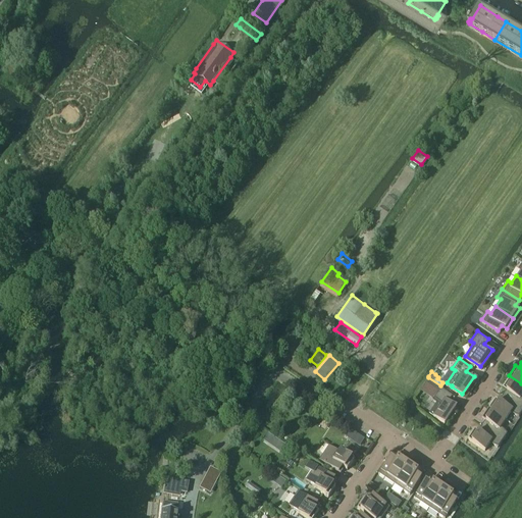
[(505,387),(502,393),(521,406),(521,395),(521,394),(521,392),(521,383),(509,375),(502,385),(505,387)]
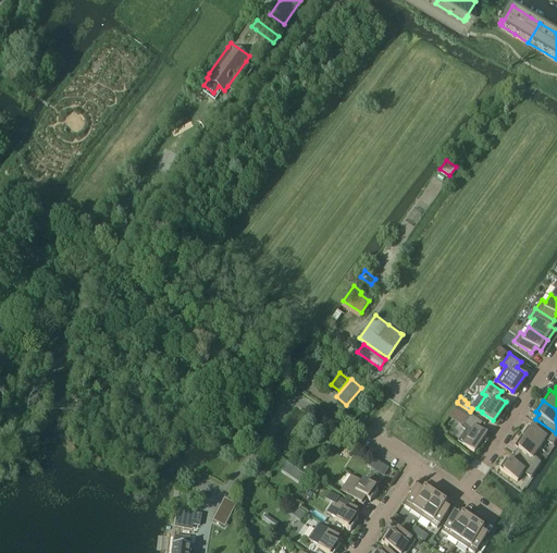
[(457,403),(453,409),(465,418),(461,424),(461,425),(465,427),(457,438),(462,441),(473,450),(486,431),(478,426),(482,419),(470,412),(457,403)]
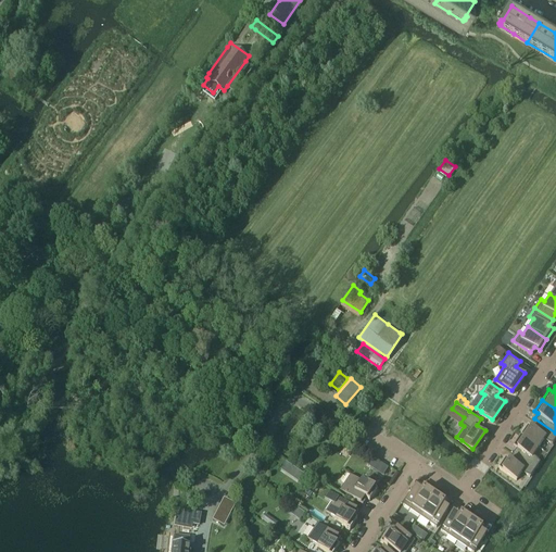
[(527,422),(520,433),(538,444),(543,437),(552,440),(555,434),(555,433),(534,418),(531,424),(527,422)]
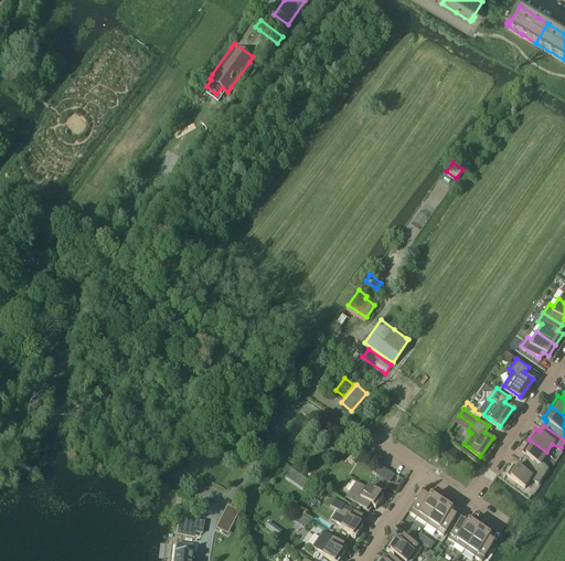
[(524,453),(521,458),(543,474),(548,466),(542,459),(546,452),(529,440),(521,450),(524,453)]
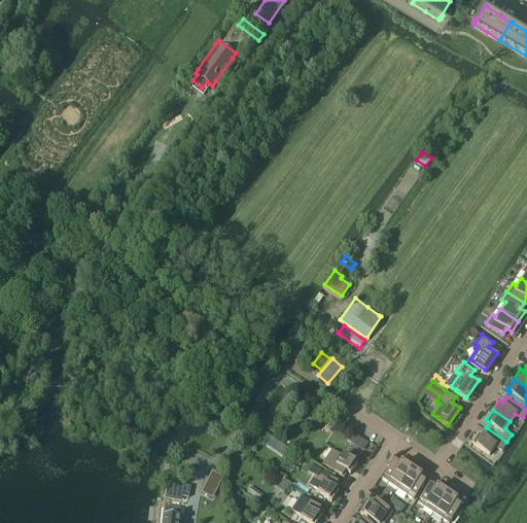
[(471,441),(489,452),(494,445),(502,448),(506,442),(486,427),(482,432),(479,430),(471,441)]
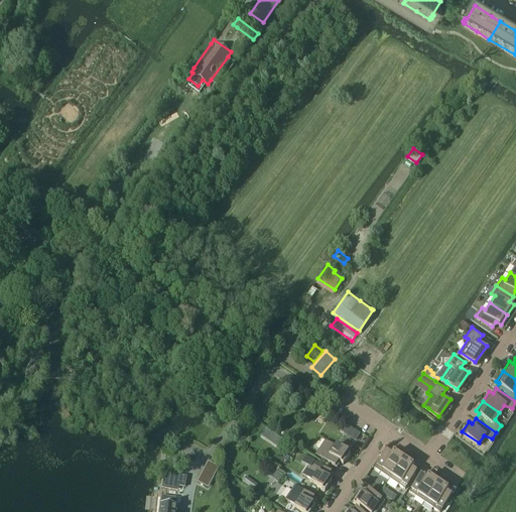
[(262,430),(273,438),(277,433),(265,425),(262,430)]
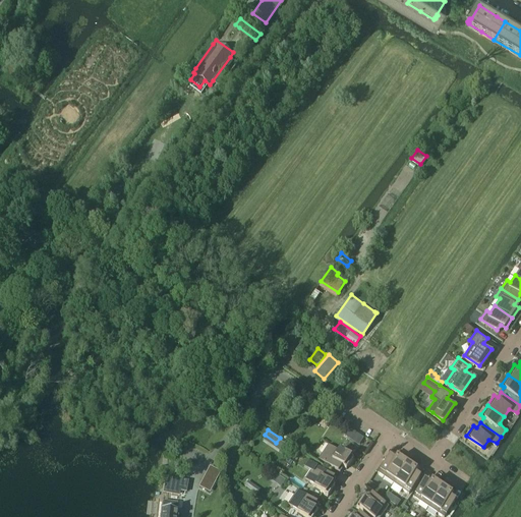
[(358,443),(363,436),(359,433),(354,440),(358,443)]
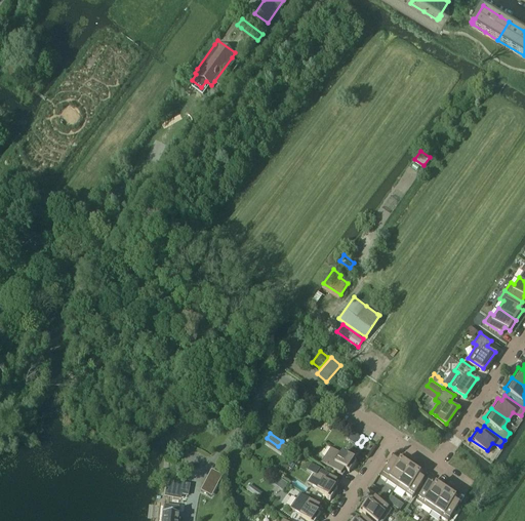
[(330,445),(321,459),(341,474),(346,468),(349,470),(356,459),(341,450),(340,451),(330,445)]
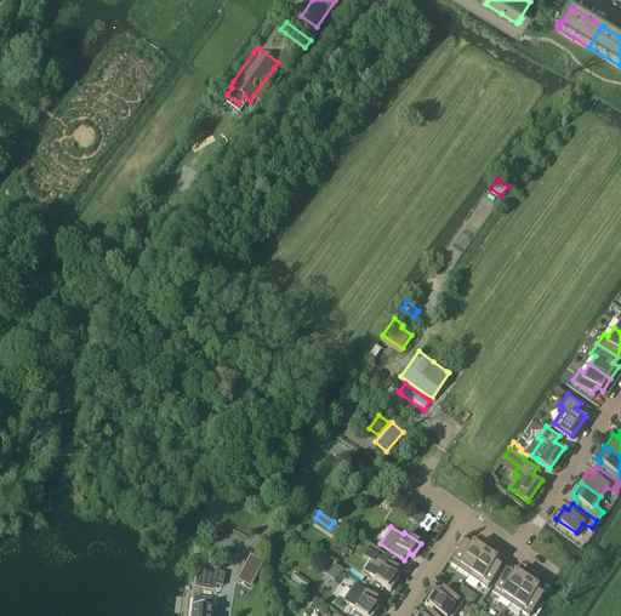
[(450,560),(468,572),(485,547),(474,539),(469,545),(463,540),(450,560)]
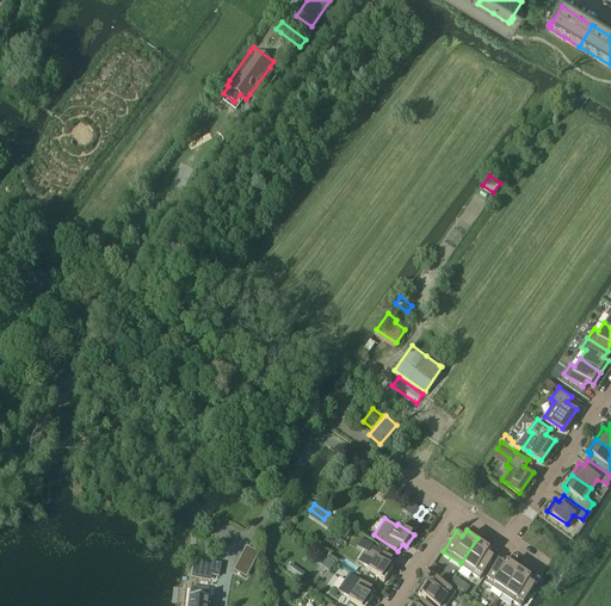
[(360,536),(356,543),(364,549),(358,558),(369,566),(368,568),(369,568),(368,570),(374,574),(375,573),(383,579),(392,567),(389,564),(394,558),(369,542),(360,536)]
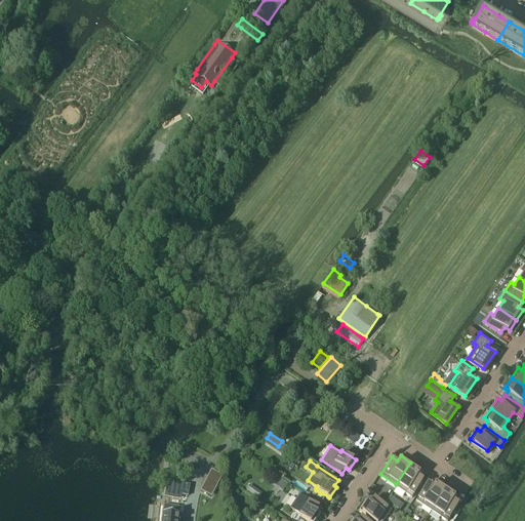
[(410,463),(396,484),(411,494),(422,478),(417,474),(420,469),(410,463)]
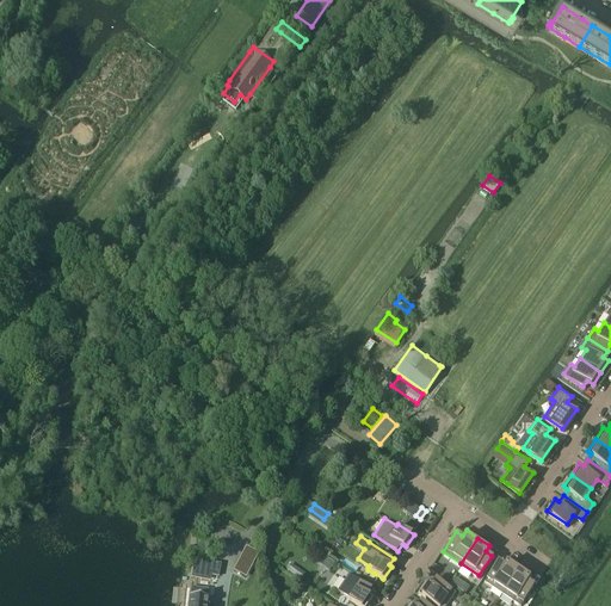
[(258,549),(246,543),(240,555),(252,562),(258,549)]
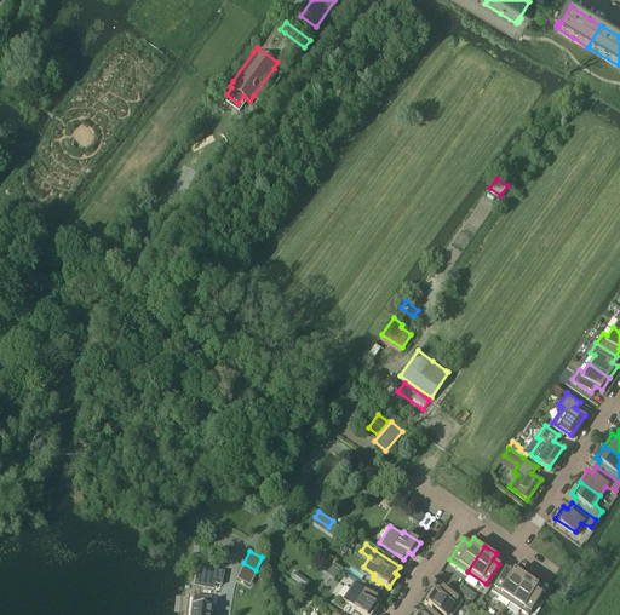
[(197,563),(195,576),(214,580),(220,581),(224,568),(197,563)]
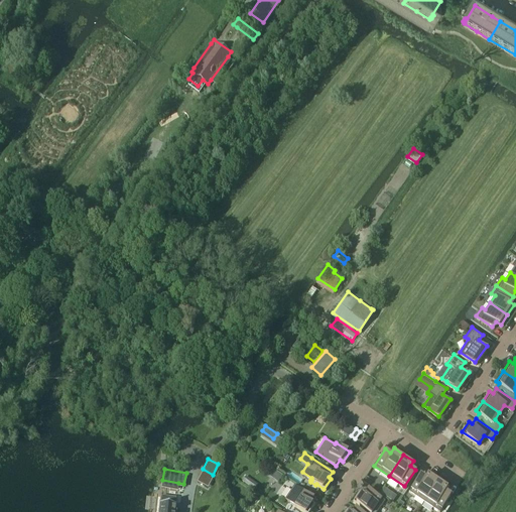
[(408,489),(423,499),(438,478),(428,472),(425,476),(419,473),(408,489)]
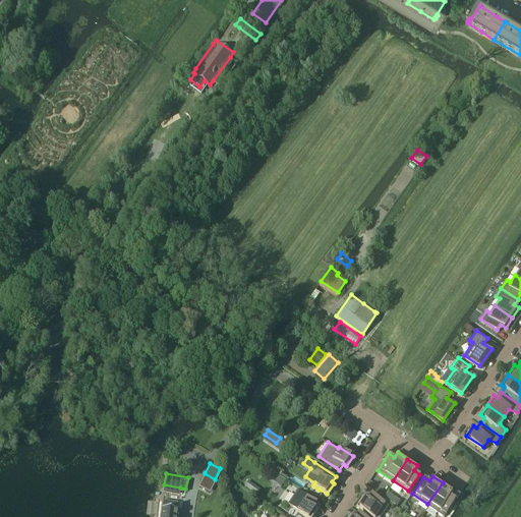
[(244,483),(252,490),(256,483),(248,477),(244,483)]
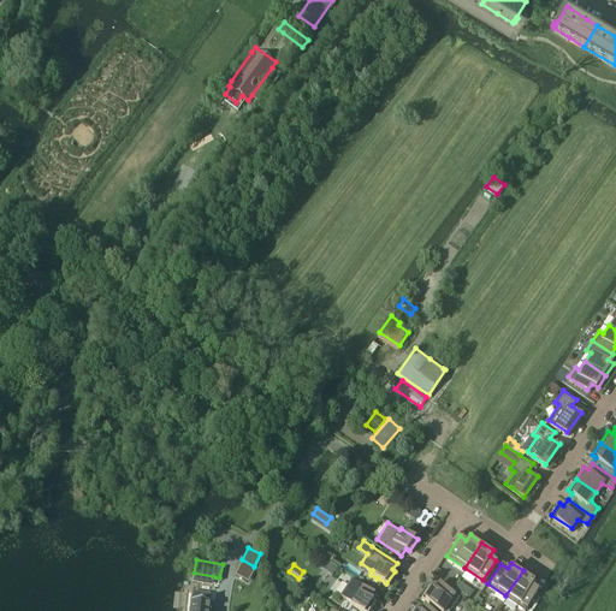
[(523,570),(505,595),(525,609),(538,588),(531,585),(535,579),(523,570)]
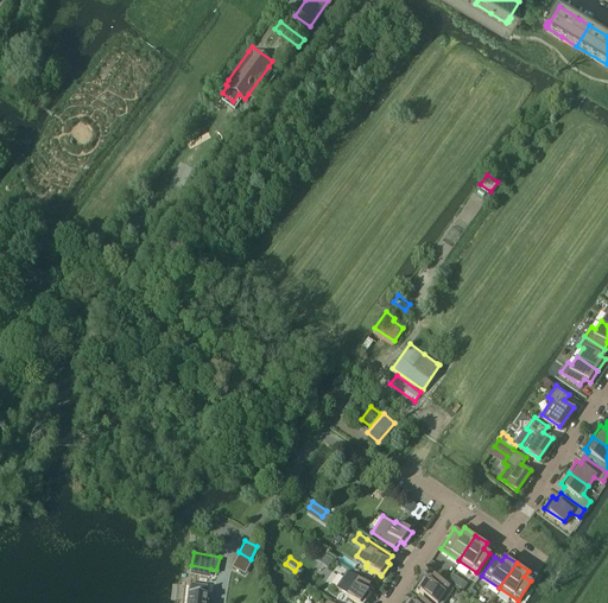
[(359,602),(362,602),(371,594),(367,591),(372,584),(347,567),(336,584),(347,592),(346,594),(347,595),(346,597),(352,601),(353,600),(359,602)]
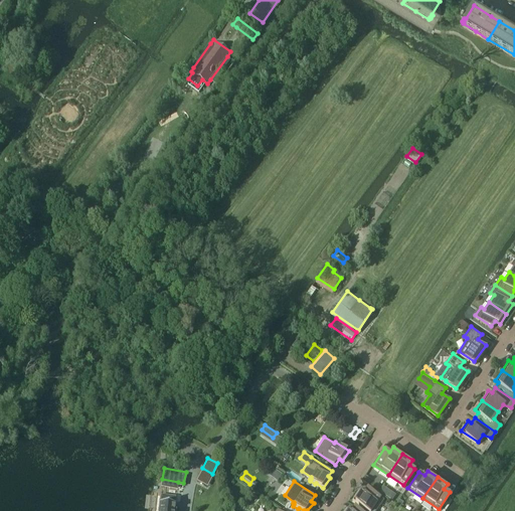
[(383,484),(380,490),(391,498),(395,492),(383,484)]
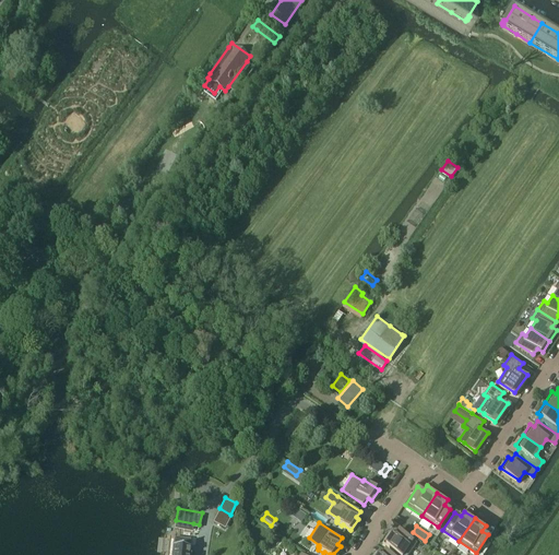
[(401,554),(406,554),(416,541),(399,529),(395,534),(390,531),(382,542),(401,554)]
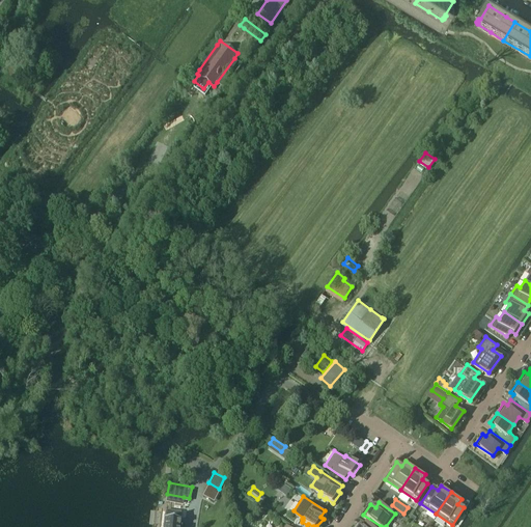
[(163,526),(179,526),(182,510),(165,508),(163,526)]
